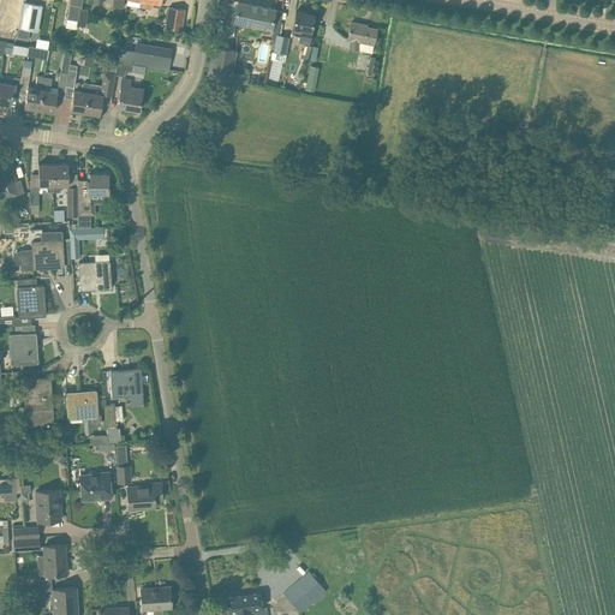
[(0,0),(0,28),(16,31),(21,0),(0,0)]
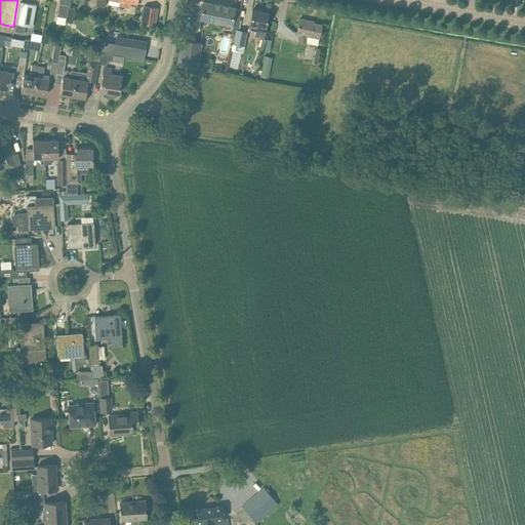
[(70,0),(61,0),(58,15),(58,16),(66,17),(68,5),(70,5),(70,0)]
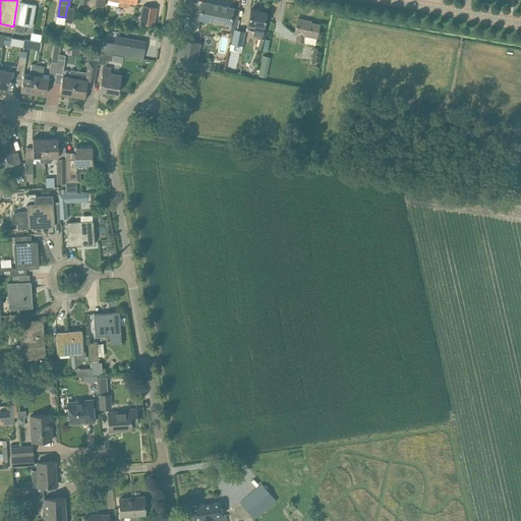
[(197,31),(208,32),(209,26),(218,29),(219,21),(229,23),(230,23),(236,24),(239,9),(201,1),(198,18),(199,19),(197,31)]
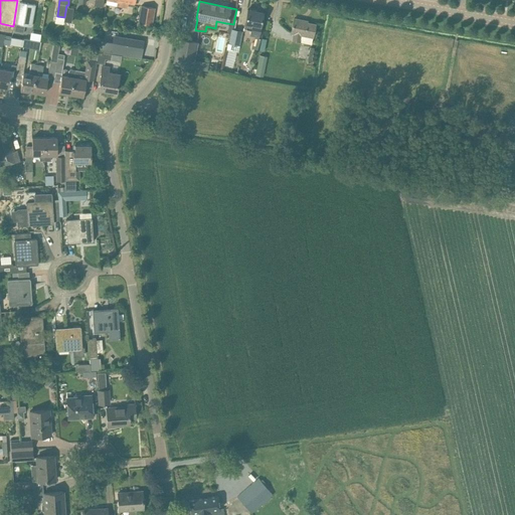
[(20,2),(15,23),(23,25),(27,25),(31,26),(38,27),(36,39),(41,40),(43,27),(42,27),(43,20),(32,18),(33,14),(35,4),(20,2)]
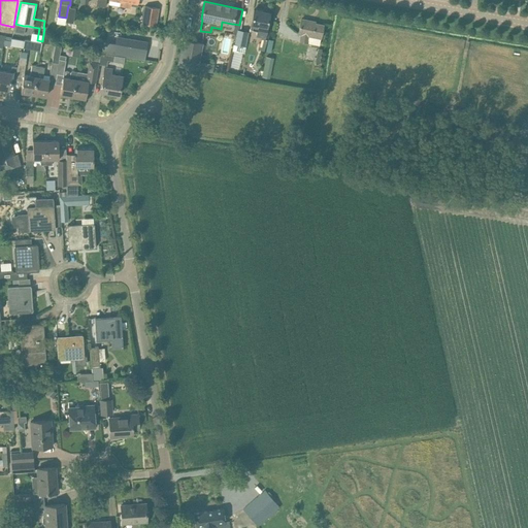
[(72,23),(75,8),(70,7),(70,5),(68,5),(66,18),(65,22),(72,23)]
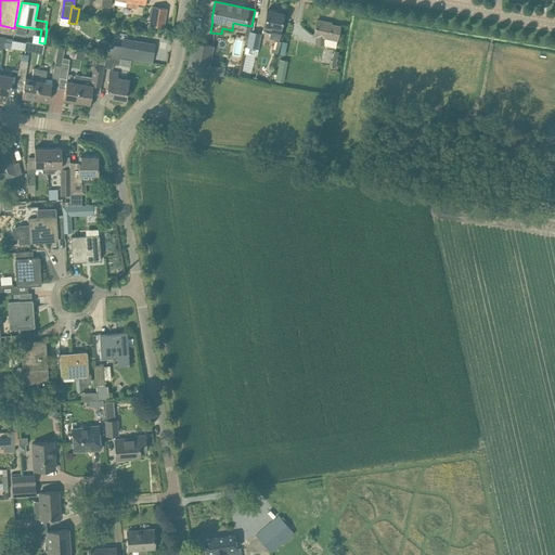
[(150,25),(164,27),(166,9),(152,5),(150,25)]
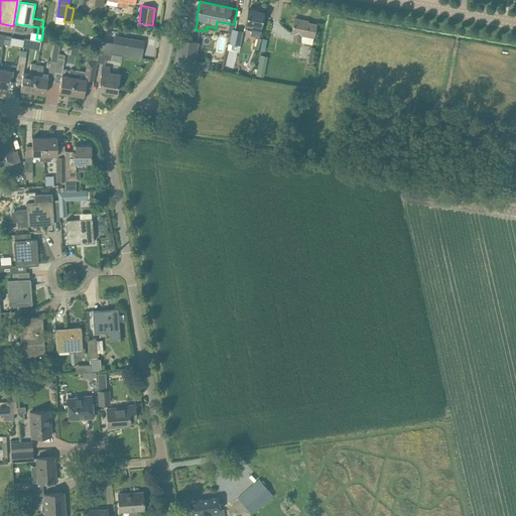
[(245,22),(244,28),(251,30),(251,34),(259,35),(261,25),(261,22),(263,12),(248,9),(246,19),(245,22)]
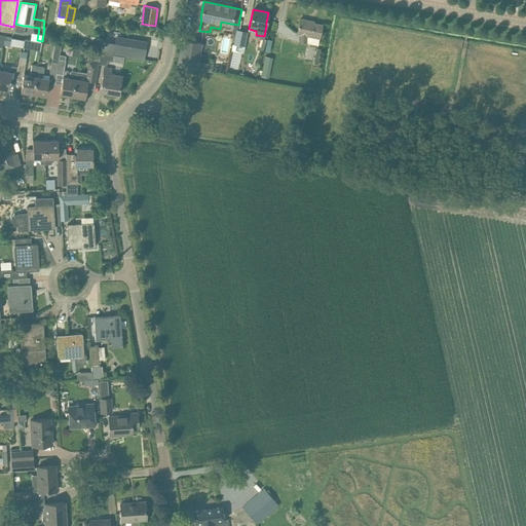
[(300,19),(298,29),(297,33),(300,33),(299,40),(306,42),(317,44),(320,37),(322,25),(310,23),(311,21),(300,19)]
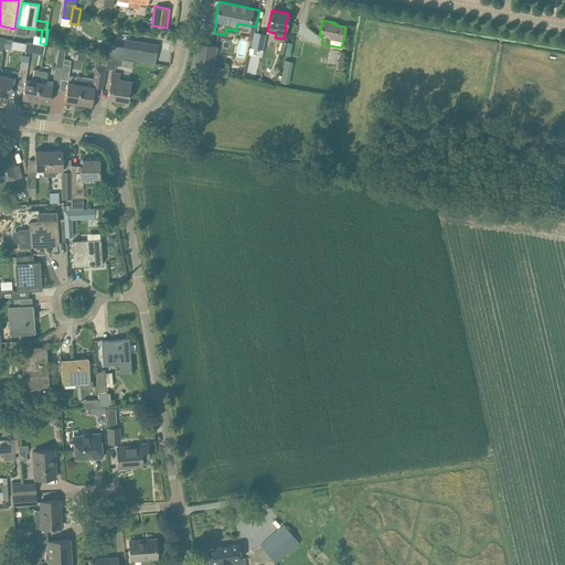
[(256,32),(253,48),(263,50),(266,34),(256,32)]
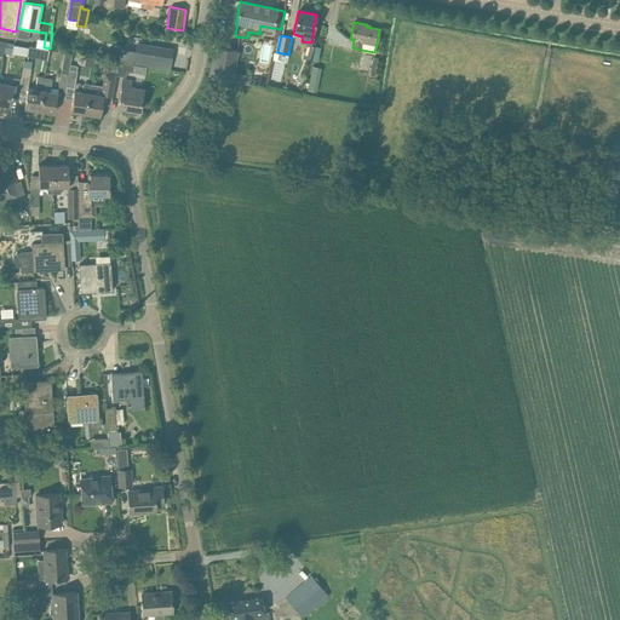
[(6,42),(4,53),(13,55),(15,47),(13,47),(13,44),(6,42)]
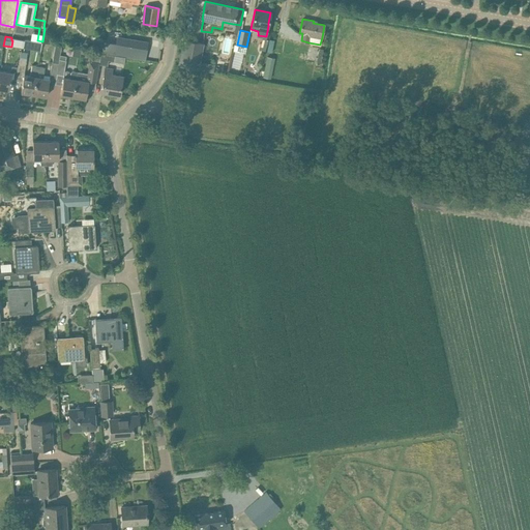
[(147,41),(117,37),(114,55),(144,60),(147,41)]
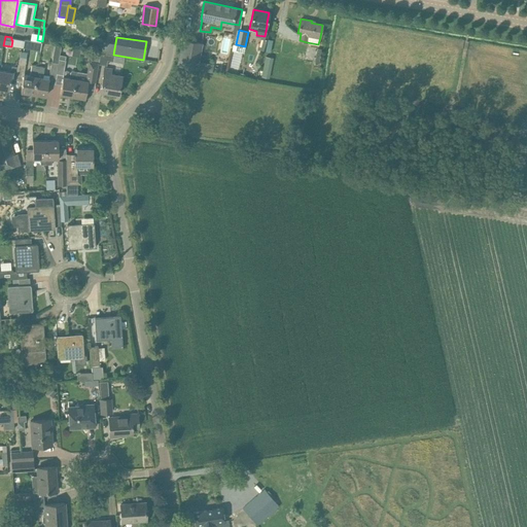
[(24,39),(23,39),(21,47),(30,48),(31,40),(30,40),(24,39)]
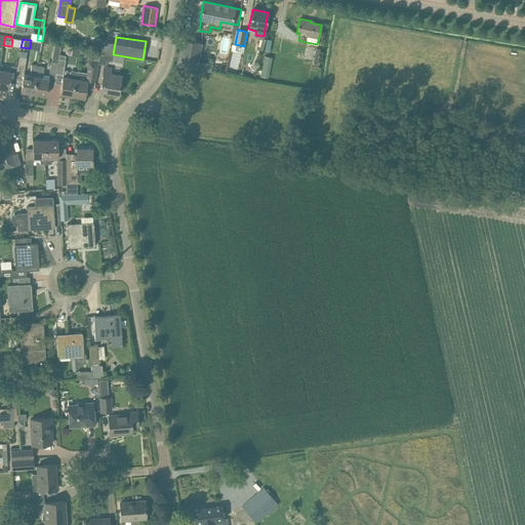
[(176,64),(186,66),(209,71),(211,64),(199,61),(202,43),(200,43),(182,39),(176,64)]
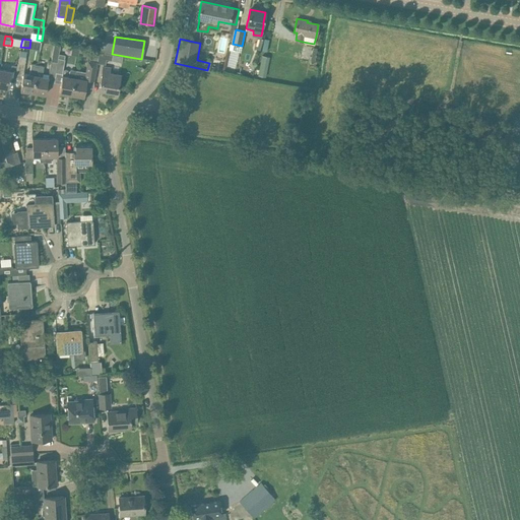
[(278,48),(278,52),(283,53),(284,51),(302,54),(303,45),(280,41),(278,48)]
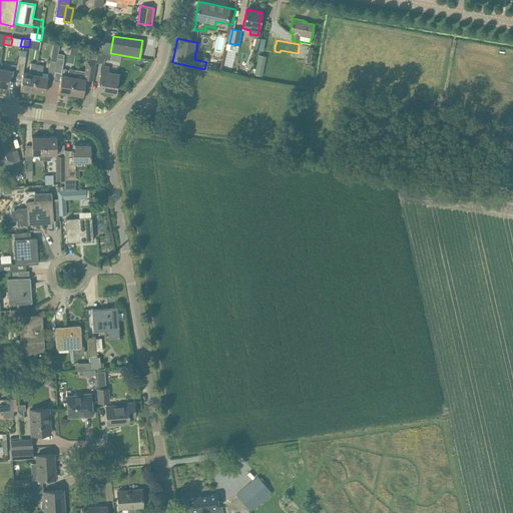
[(78,48),(71,47),(70,54),(77,55),(78,48)]
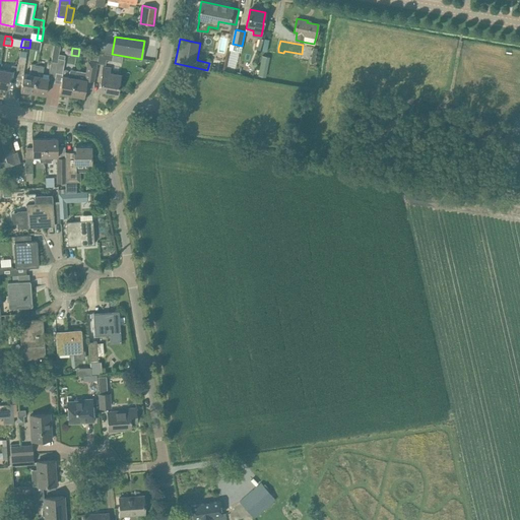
[(23,71),(26,57),(26,53),(20,52),(19,56),(17,70),(23,71)]
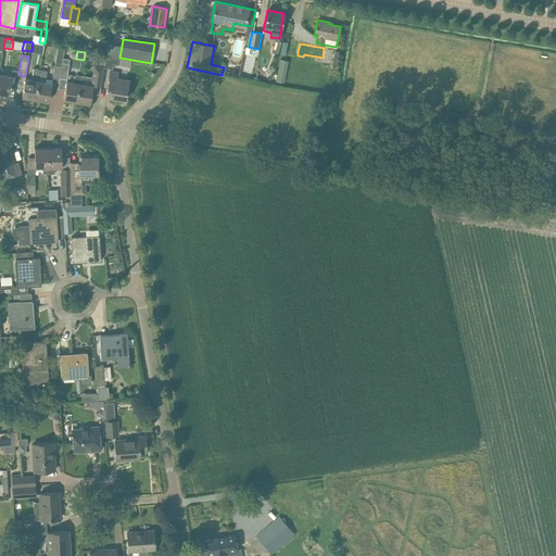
[(105,55),(104,67),(113,70),(114,64),(119,65),(121,59),(105,55)]
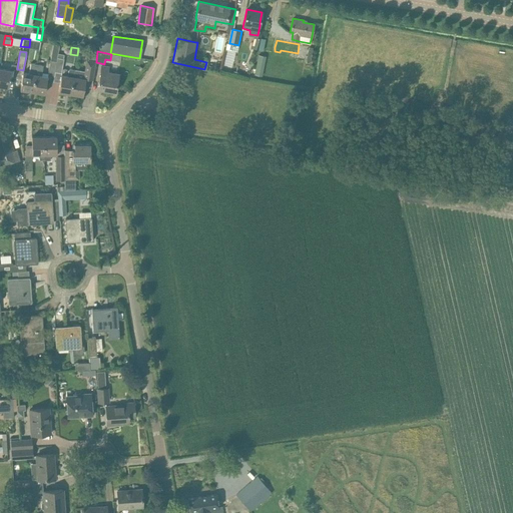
[(55,71),(61,72),(64,54),(58,53),(57,57),(55,71)]
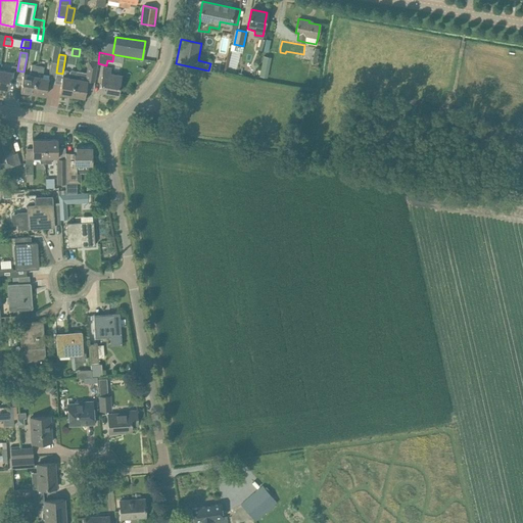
[(49,75),(49,77),(55,78),(56,73),(58,58),(52,57),(51,62),(50,67),(49,75)]
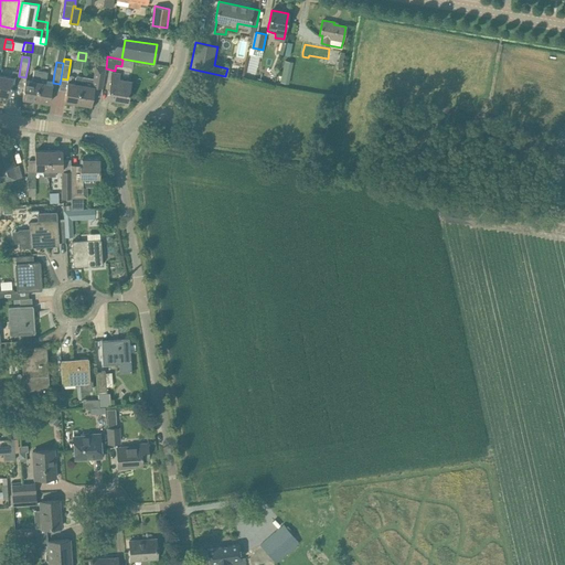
[(83,76),(78,103),(92,105),(93,94),(94,87),(102,88),(102,84),(105,67),(98,66),(95,66),(93,78),(92,84),(88,84),(89,81),(88,80),(88,77),(83,76)]
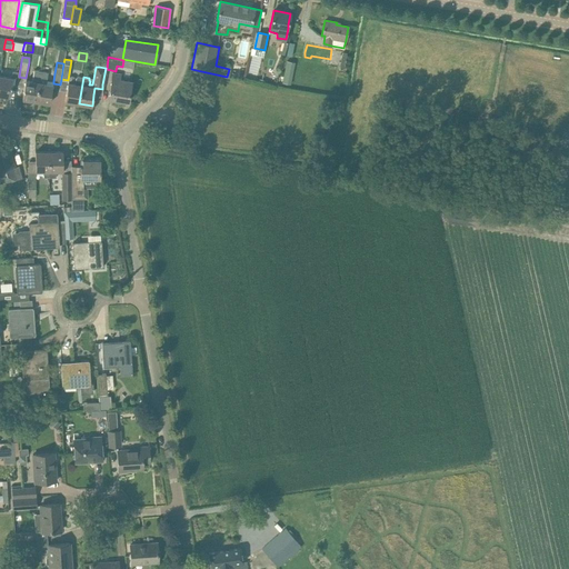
[(36,101),(41,71),(35,70),(32,81),(26,80),(22,99),(36,101)]
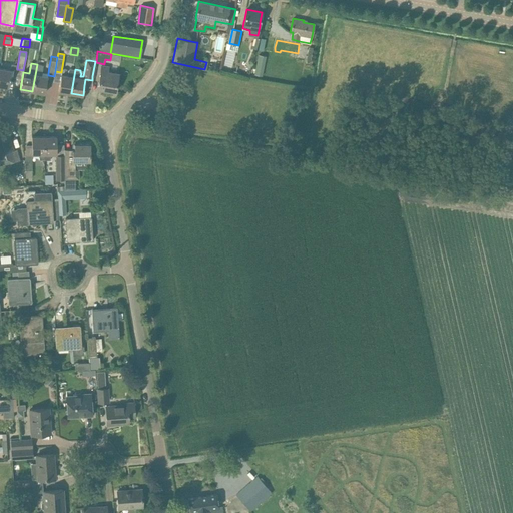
[(37,64),(32,91),(44,93),(46,82),(47,76),(41,75),(42,72),(43,65),(37,64)]
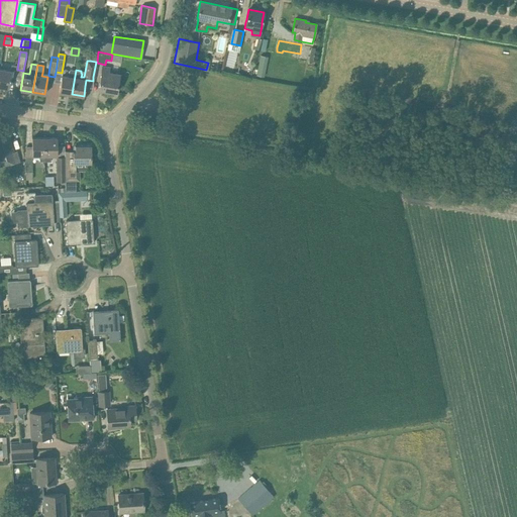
[(99,89),(116,92),(119,74),(109,73),(109,68),(102,66),(99,89)]
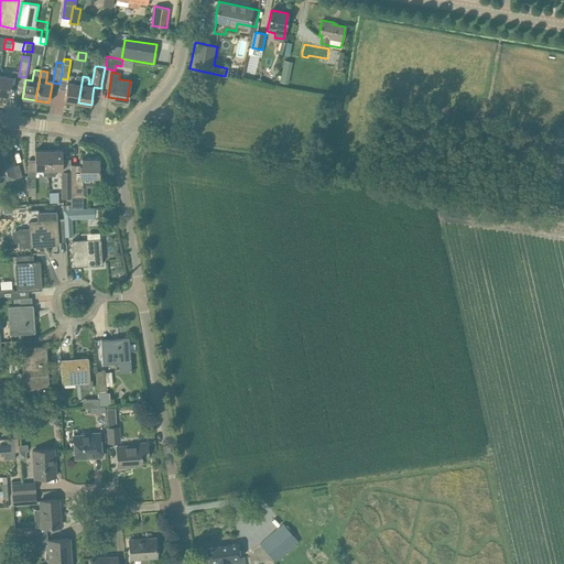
[(282,73),(280,82),(288,83),(290,75),(282,73)]
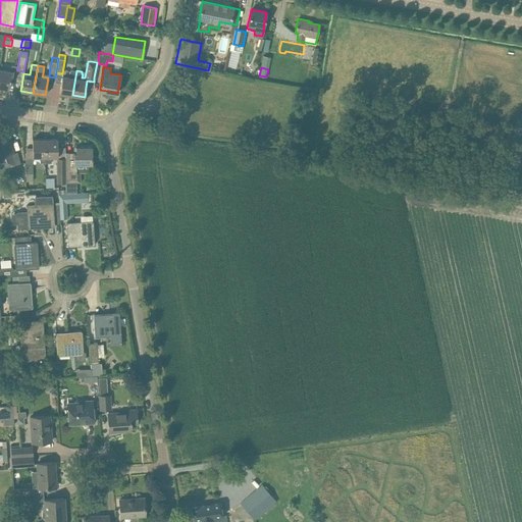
[(0,68),(0,87),(9,89),(11,71),(0,68)]
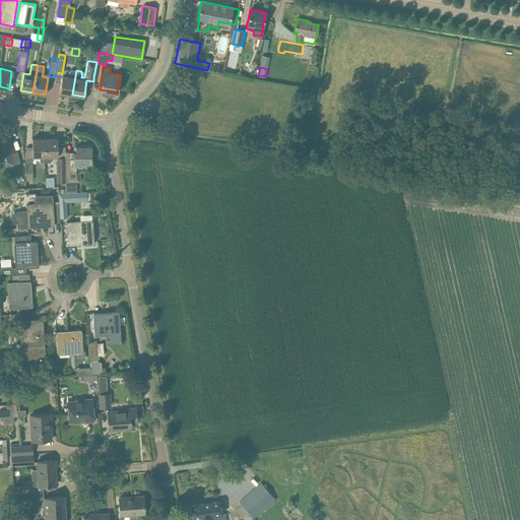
[(59,92),(72,94),(76,70),(71,69),(69,71),(68,77),(62,76),(59,92)]
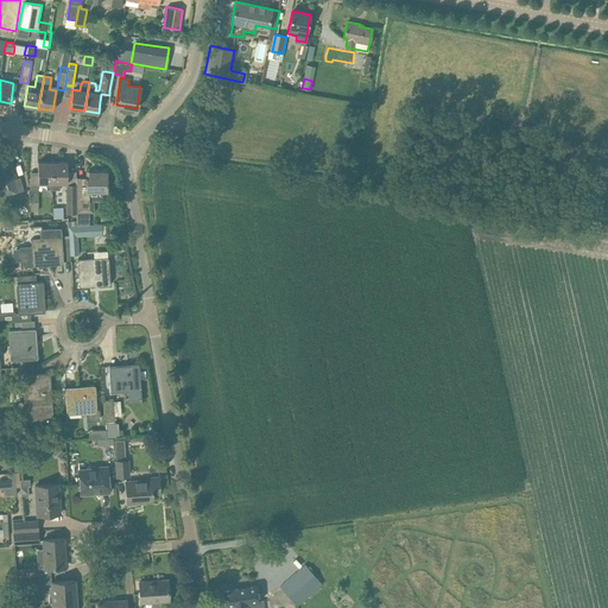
[(20,177),(17,177),(7,149),(0,151),(0,194),(23,190),(20,177)]
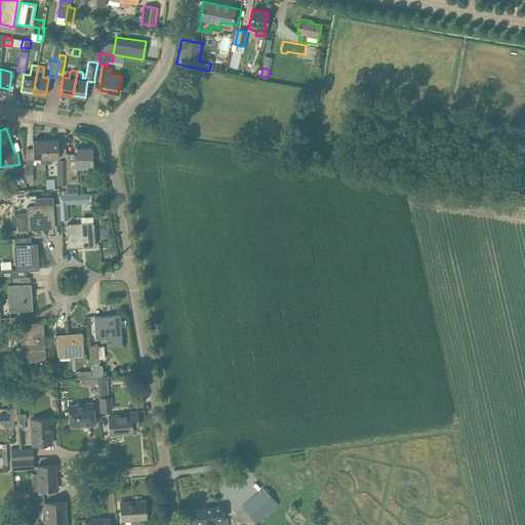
[(45,139),(33,139),(33,149),(33,158),(41,158),(41,164),(45,164),(45,139)]
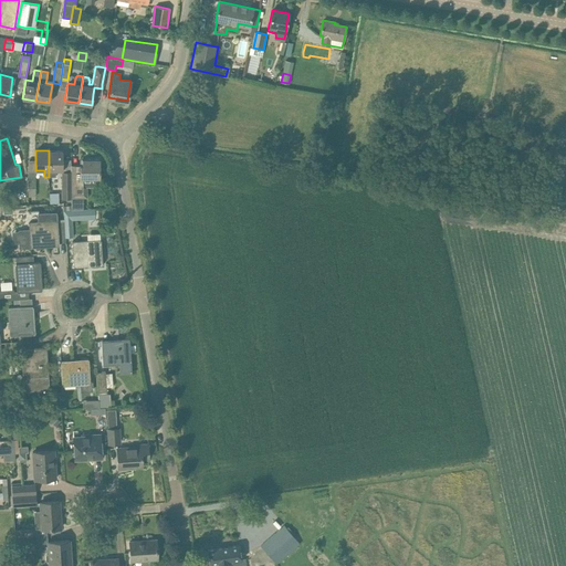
[(62,170),(62,150),(49,150),(49,177),(56,177),(56,170),(62,170)]
